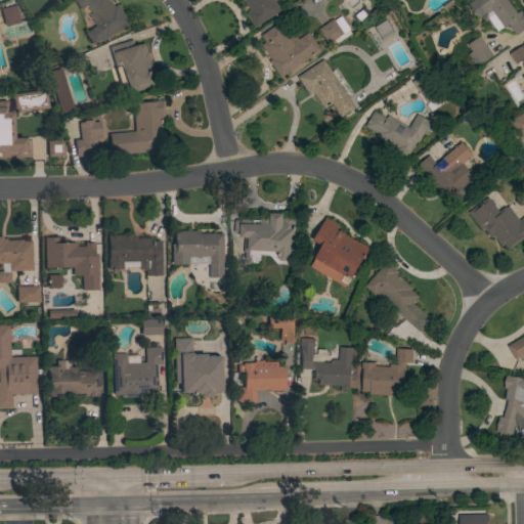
[(130,24),(106,40),(104,38),(100,41),(99,39),(91,45),(84,34),(95,26),(88,15),(92,12),(87,5),(80,10),(73,0),(110,0),(114,6),(118,4),(130,24)]
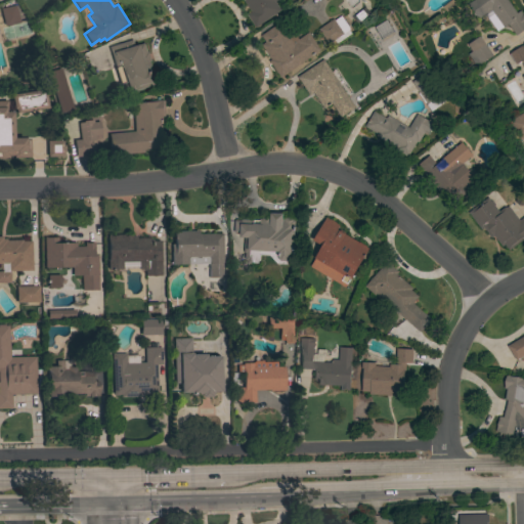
[(276,0),(274,2),(280,10),(255,28),(246,15),(251,12),(242,0),(276,0)]
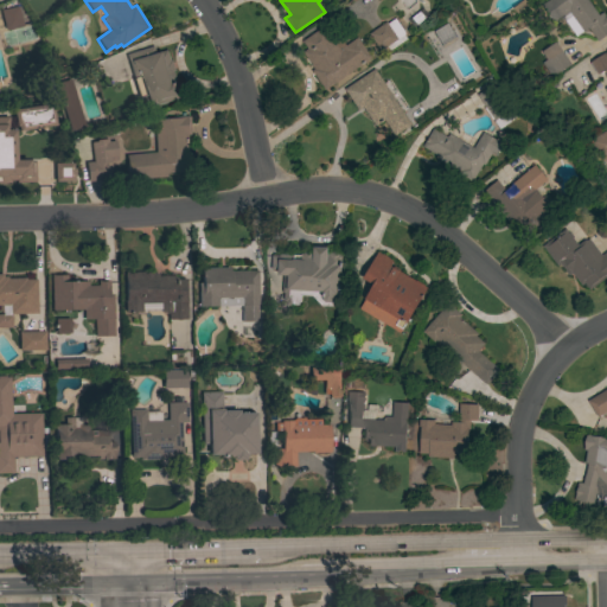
[(587,0),(598,16),(602,12),(606,19),(606,34),(598,42),(588,29),(582,32),(569,13),(563,17),(562,16),(560,18),(548,0),(587,0)]
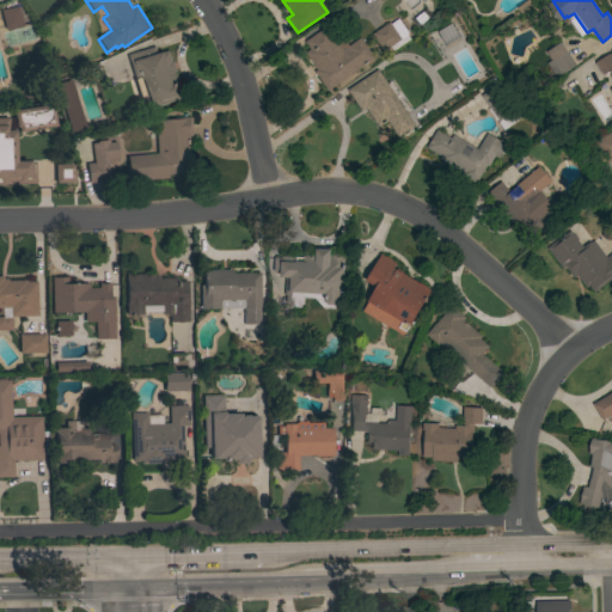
[(0,10),(18,6),(23,26),(5,31),(0,10)]
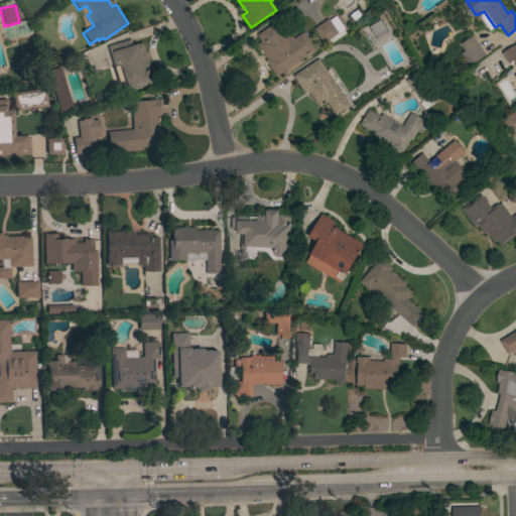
[(328,18),(338,32),(343,28),(346,33),(331,43),(328,40),(323,43),(313,29),(328,18)]
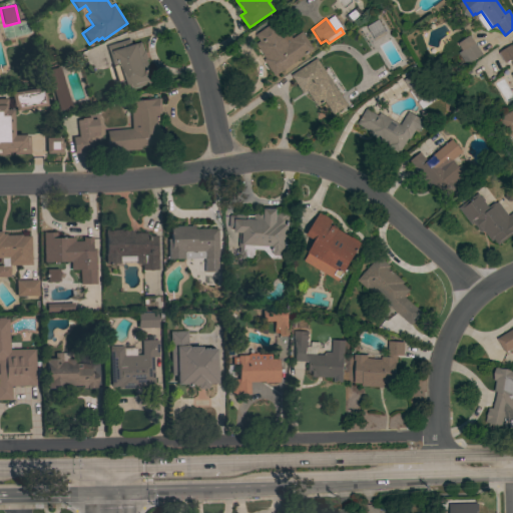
[(386,33),(375,40),(366,27),(378,19),(386,33)]
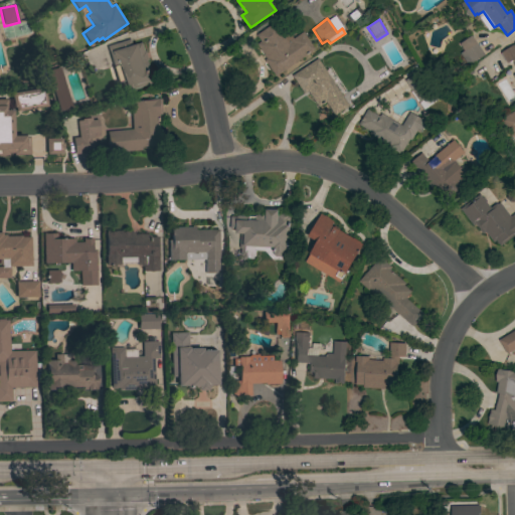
[(276,76),(264,60),(266,58),(255,44),(260,41),(255,35),(274,22),(281,32),(286,29),(293,39),(303,32),(315,49),(276,76)]
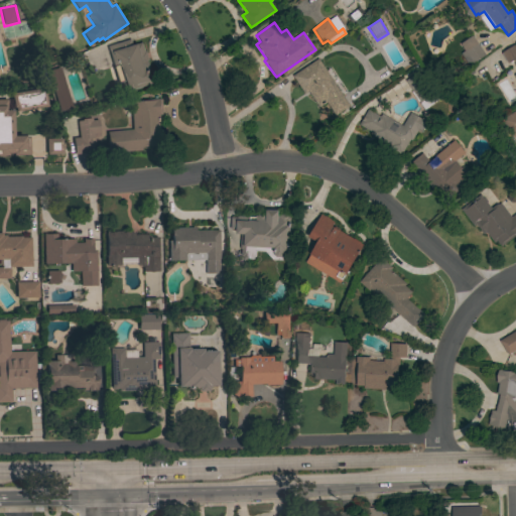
[(485,54),(468,66),(460,53),(464,50),(460,43),(472,35),(485,54)]
